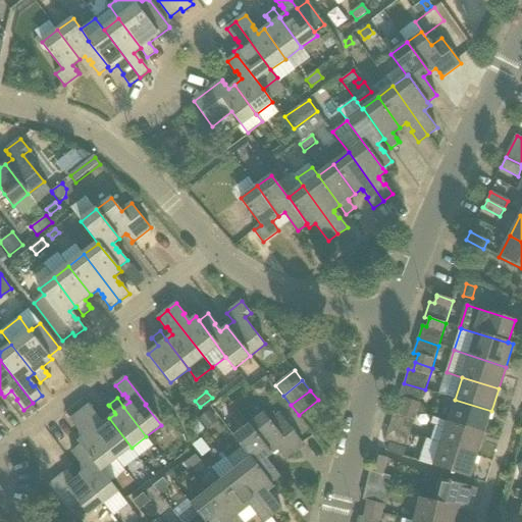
[(418,412),(420,404),(404,399),(401,407),(418,412)]
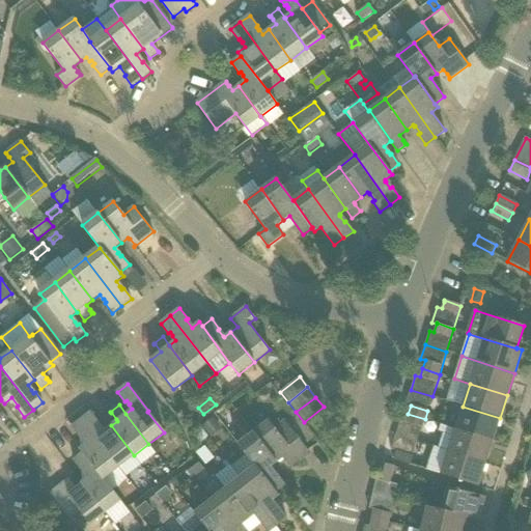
[(493,441),(500,418),(463,407),(455,428),(493,441)]
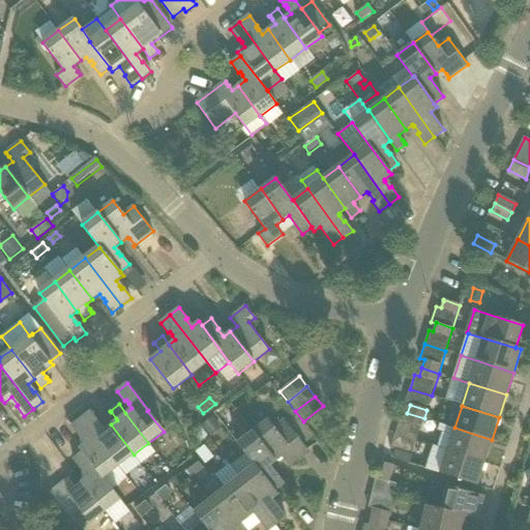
[(118,467),(134,454),(111,424),(104,431),(102,429),(102,430),(97,422),(98,421),(91,411),(82,418),(118,467)]
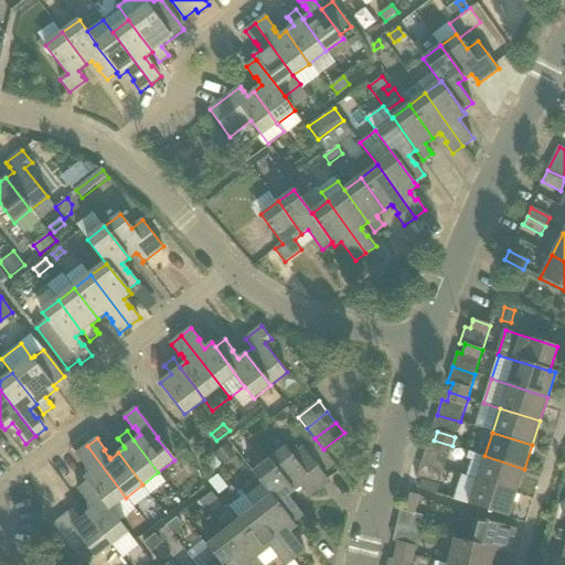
[(434,440),(432,449),(449,455),(452,446),(434,440)]
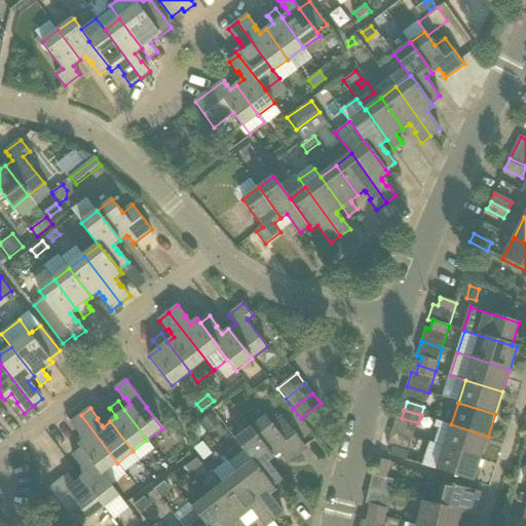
[(220,425),(211,414),(199,422),(209,434),(220,425)]
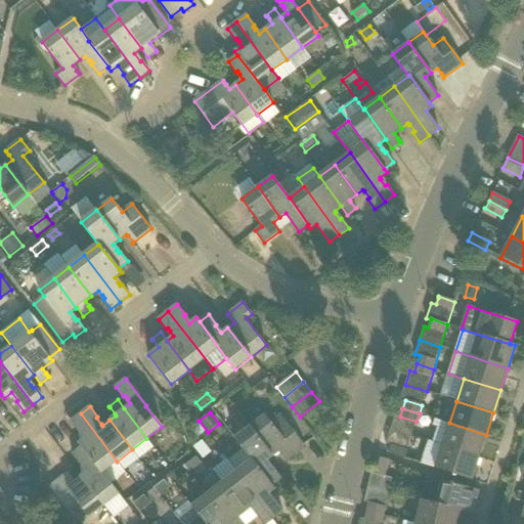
[(103,472),(117,462),(81,413),(71,422),(79,431),(80,430),(83,433),(82,434),(86,438),(79,443),(82,447),(82,446),(103,472)]
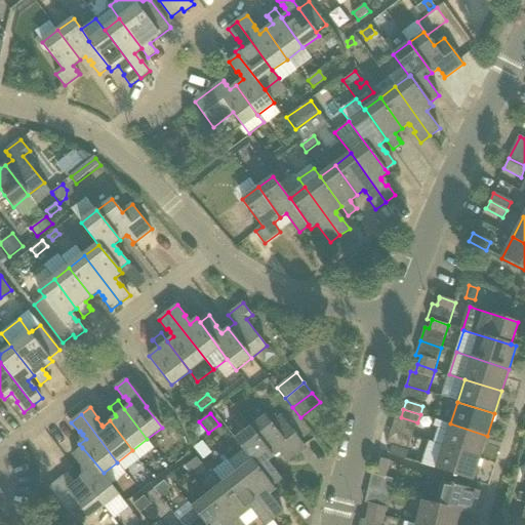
[(281,415),(271,423),(265,415),(250,427),(274,456),(280,452),(286,460),(306,446),(281,415)]
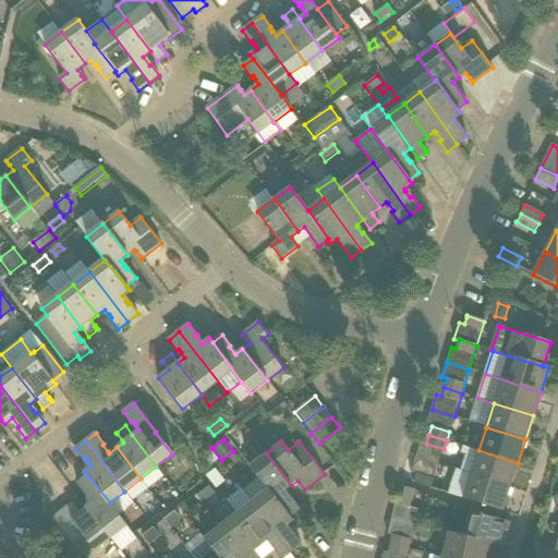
[(209,465),(219,460),(213,450),(203,457),(209,465)]
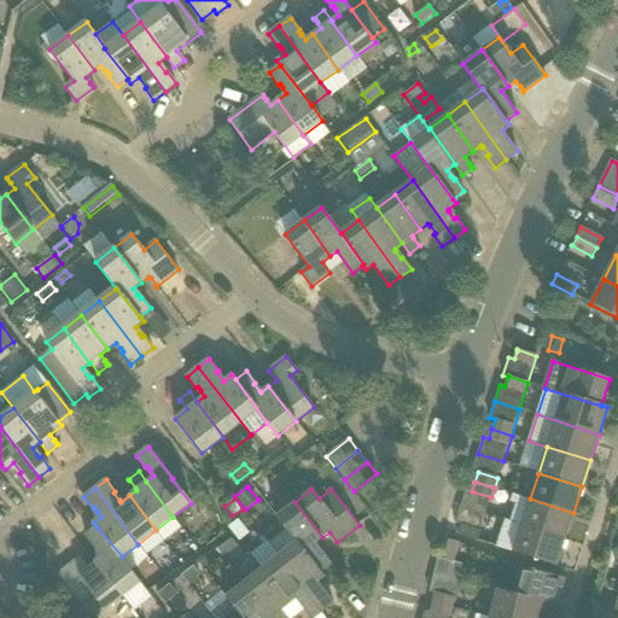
[(565,538),(573,513),(530,499),(522,525),(565,538)]
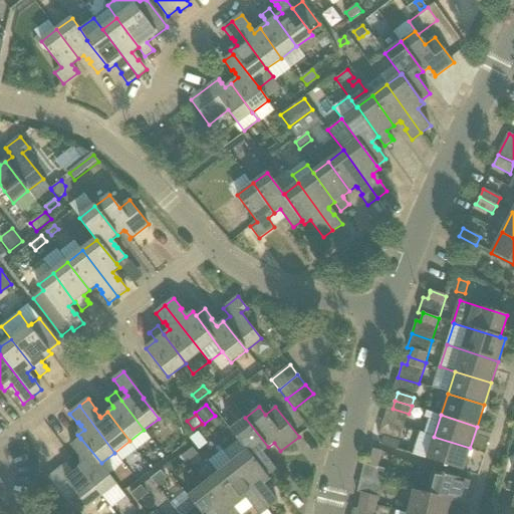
[(261,453),(268,447),(245,418),(229,431),(237,441),(267,476),(276,469),(268,459),(267,461),(262,455),(262,454),(261,453)]
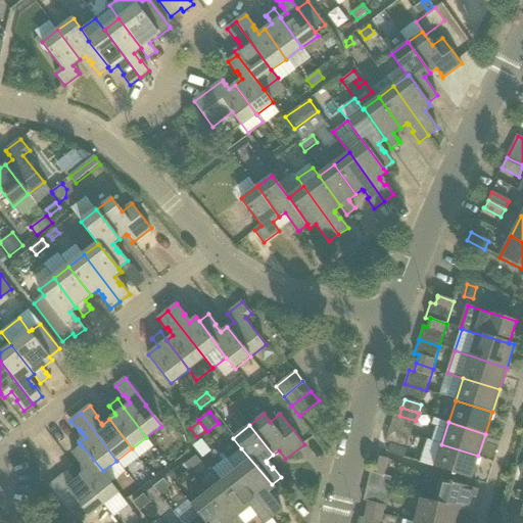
[(390,444),(387,453),(405,458),(412,434),(390,427),(385,442),(390,444)]
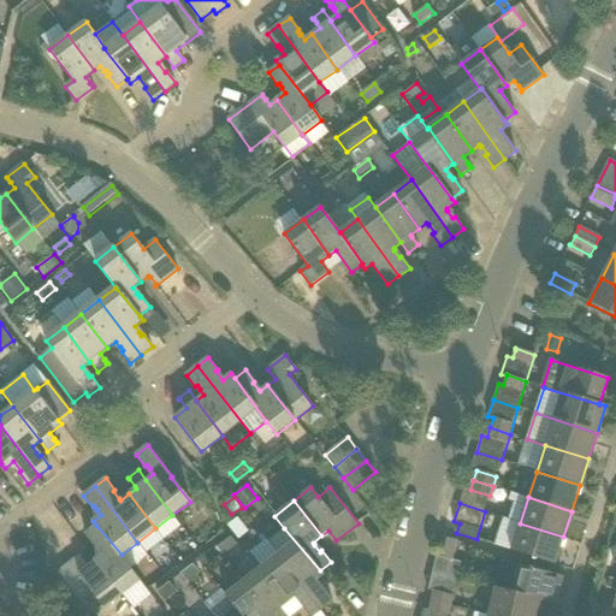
[(520,523),(511,550),(555,564),(563,537),(520,523)]
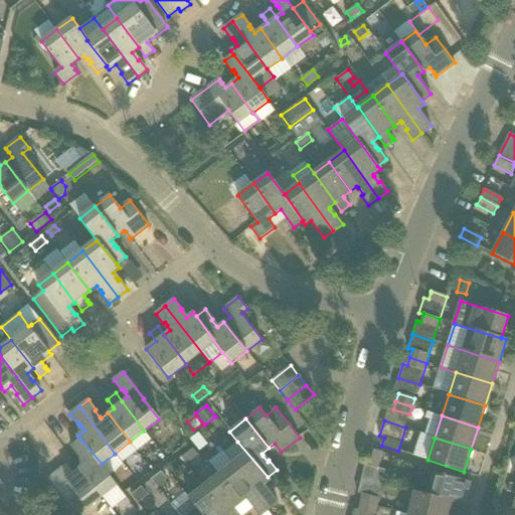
[(80,468),(103,497),(117,486),(101,465),(102,464),(80,439),(80,440),(71,447),(79,456),(80,455),(83,458),(82,459),(87,463),(80,468)]
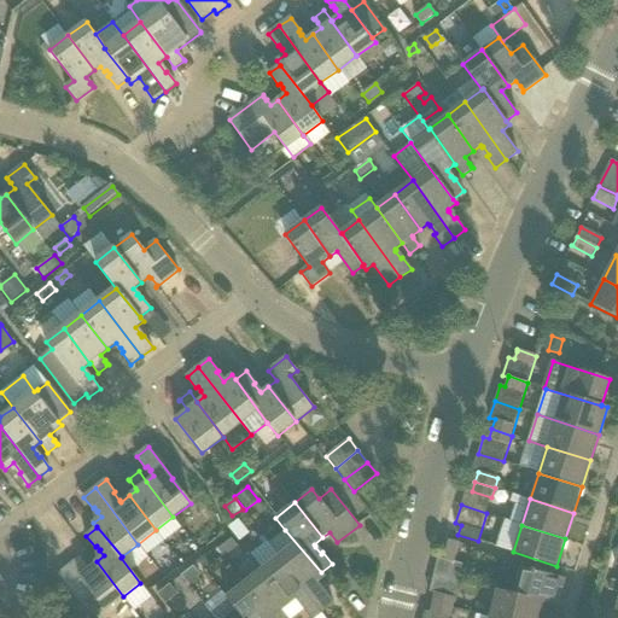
[(280,555),(324,611),(333,602),(325,592),(322,593),(320,589),(321,588),(316,583),(325,576),(321,572),(285,530),(269,542),(280,555)]
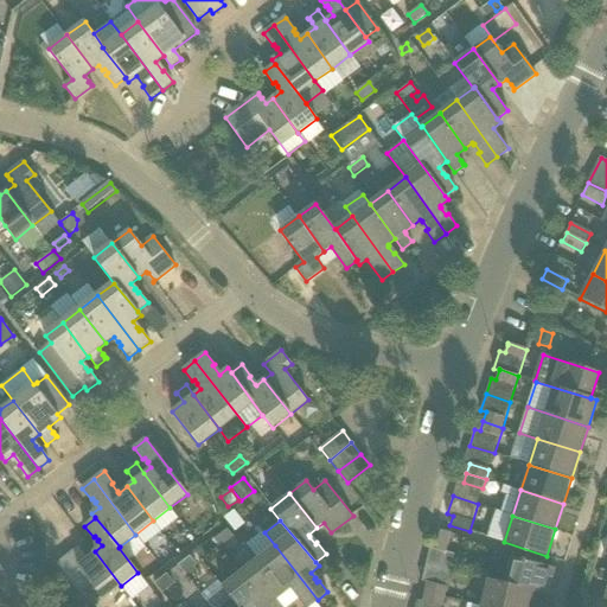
[(228,529),(213,540),(219,548),(234,537),(228,529)]
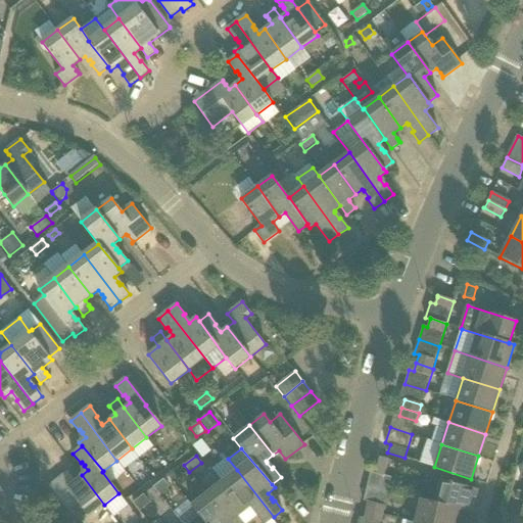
[(379,458),(375,473),(384,476),(388,459),(379,458)]
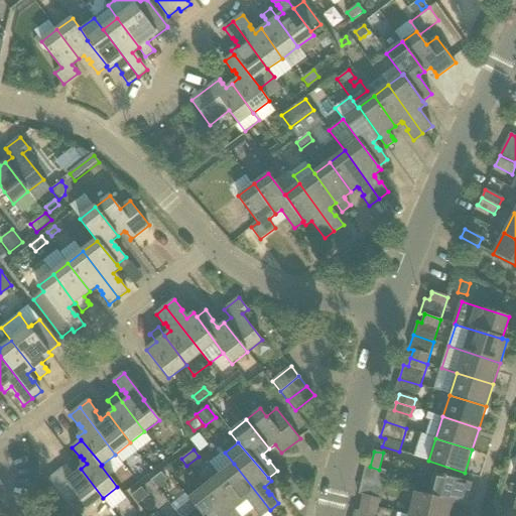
[(220,475),(242,504),(251,515),(262,515),(270,510),(234,464),(220,475)]
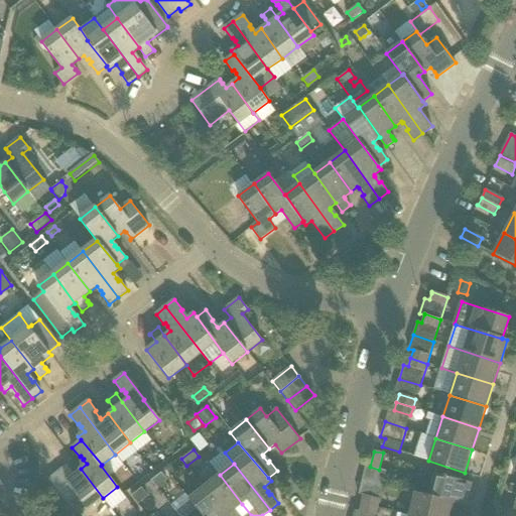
[(67,466),(48,480),(68,504),(77,497),(88,510),(103,498),(81,469),(74,474),(67,466)]
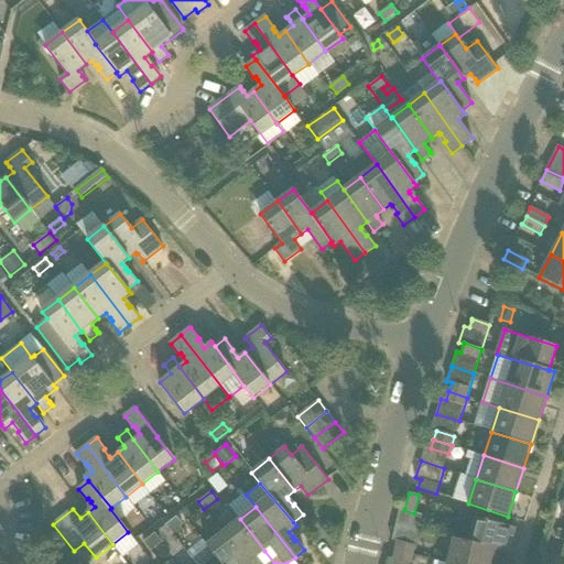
[(172,534),(183,525),(176,517),(165,525),(172,534)]
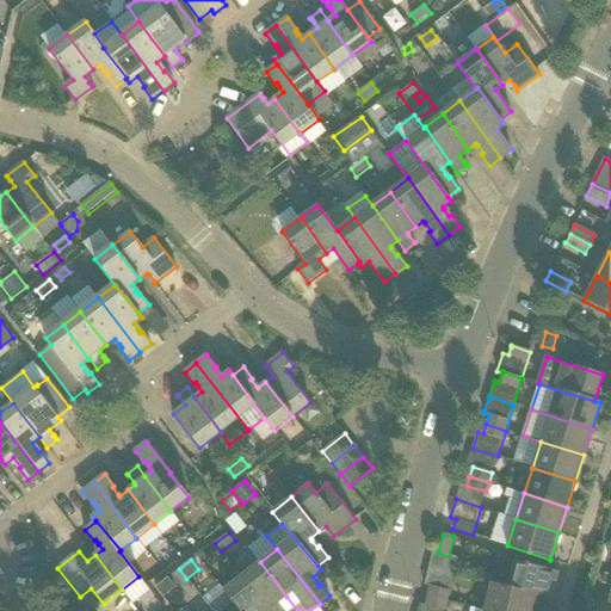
[(514,561),(507,587),(535,594),(535,596),(551,600),(559,572),(514,561)]
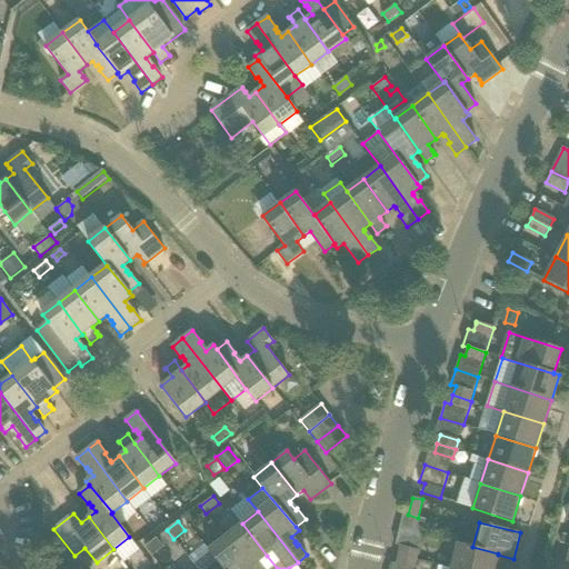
[(259,561),(267,556),(242,523),(225,537),(249,568),(263,568),(262,567),(259,561)]
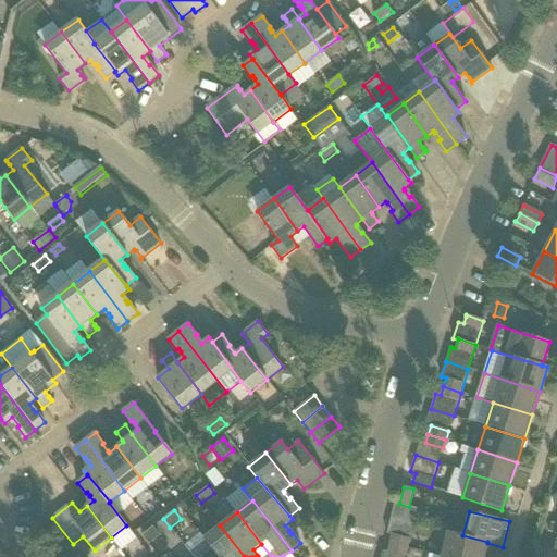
[(244,556),(220,525),(203,539),(212,549),(218,556),(244,556)]
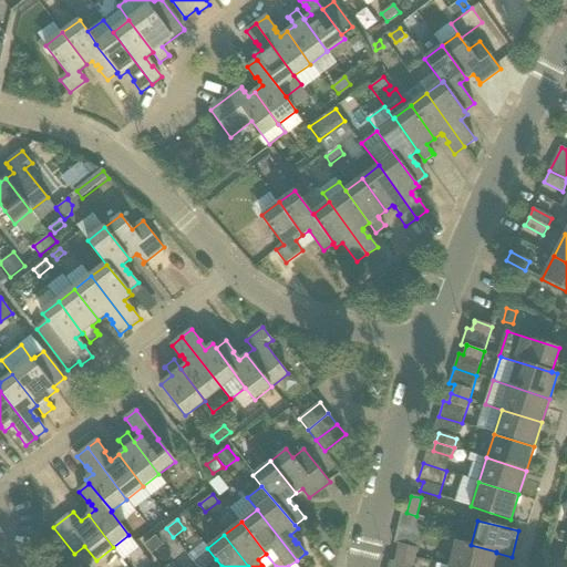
[(155,536),(144,545),(151,554),(162,545),(155,536)]
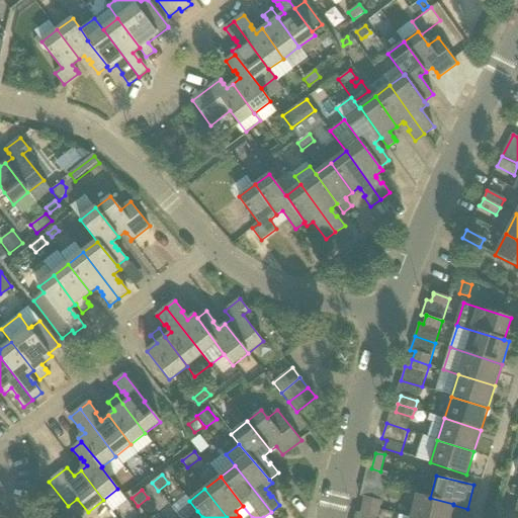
[(411,517),(415,517),(449,517),(453,505),(453,504),(430,498),(417,494),(411,517)]
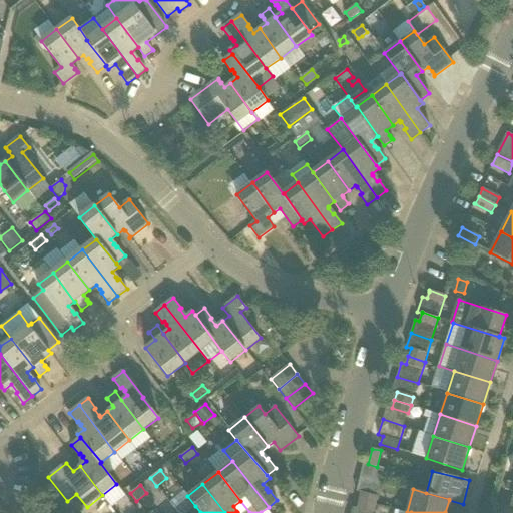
[(359,500),(375,504),(377,497),(361,493),(359,500)]
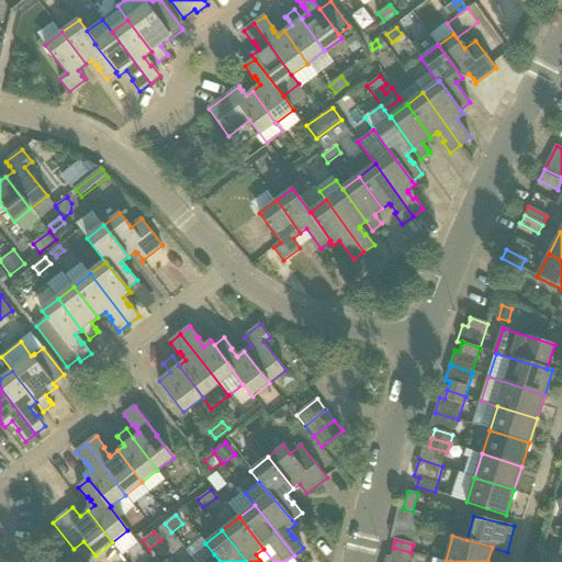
[(408,561),(411,552),(393,548),(391,557),(408,561)]
